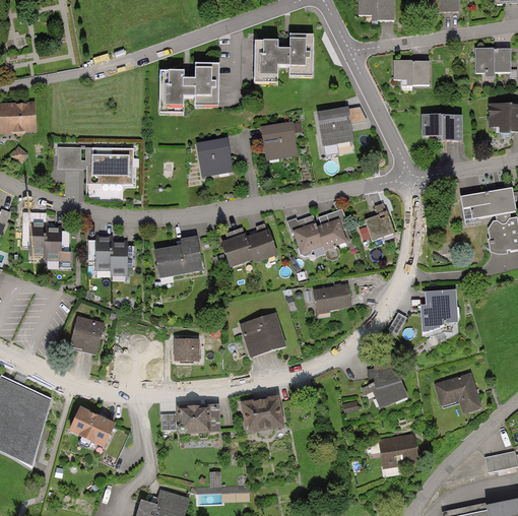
[(358,0),(359,15),(373,15),(373,20),(394,19),(393,0),(358,0)]
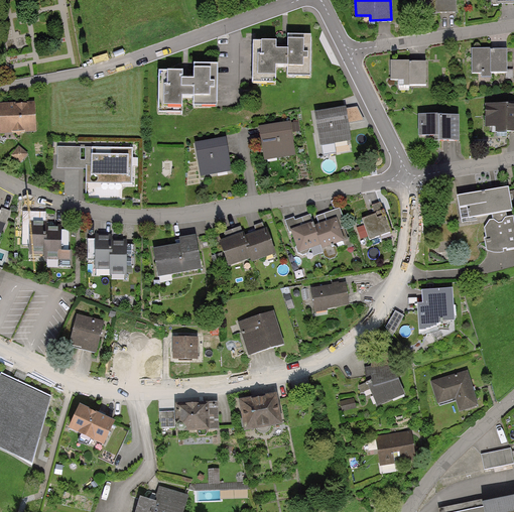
[(418,0),(418,5),(433,5),(433,10),(454,10),(454,0),(418,0)]
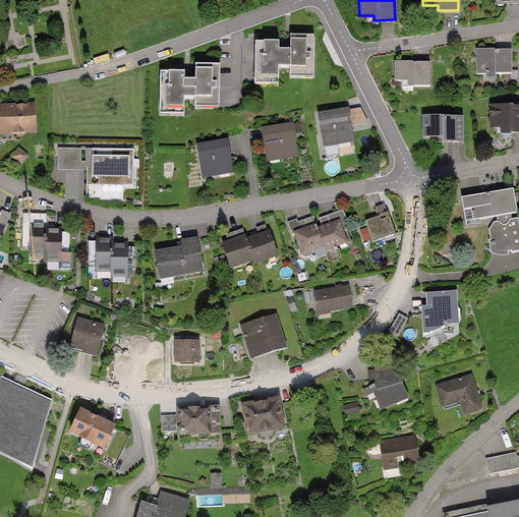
[(289,35),(289,50),(277,50),(277,43),(252,43),(251,81),(276,81),(277,67),(289,67),(289,76),(312,76),(312,35),(289,35)]
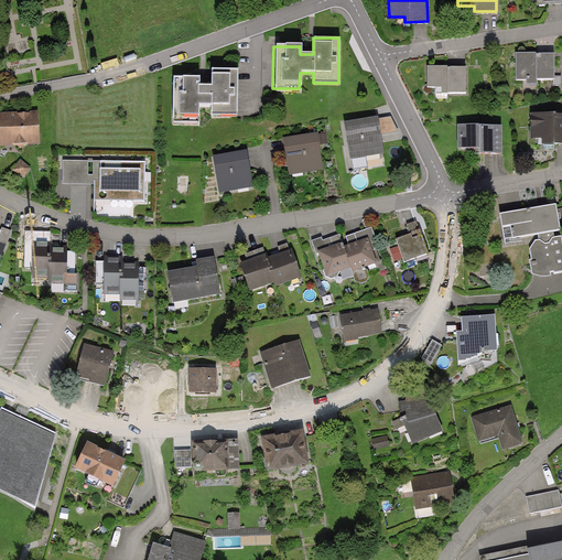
[(553,52),(515,52),(515,78),(553,78),(553,52)]
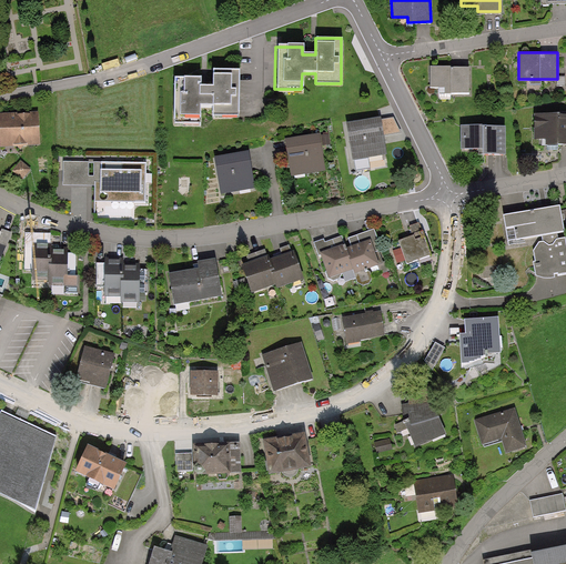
[(467,66),(430,66),(430,92),(467,92),(467,66)]
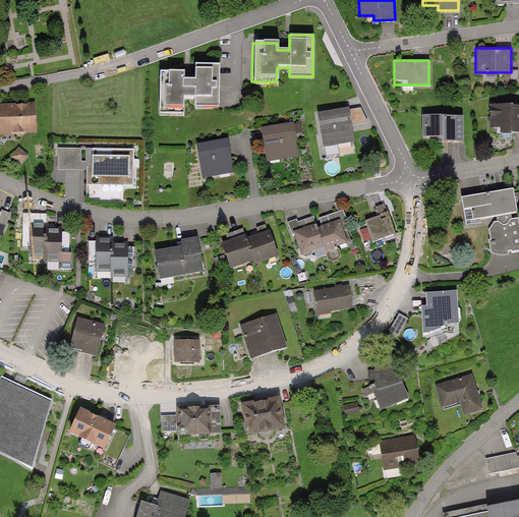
[(195,64),(195,80),(182,79),(182,72),(159,72),(158,102),(158,111),(182,111),(182,98),(195,98),(195,107),(219,107),(219,65),(195,64)]
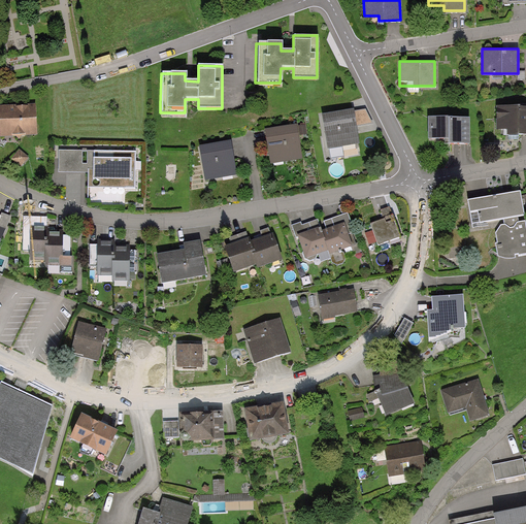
[(0,134),(35,133),(34,103),(0,104),(0,134)]
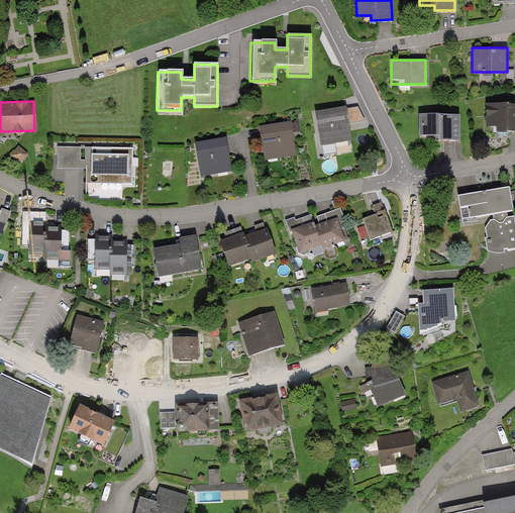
[(514,103),(485,103),(485,126),(495,126),(495,131),(514,130),(514,103)]
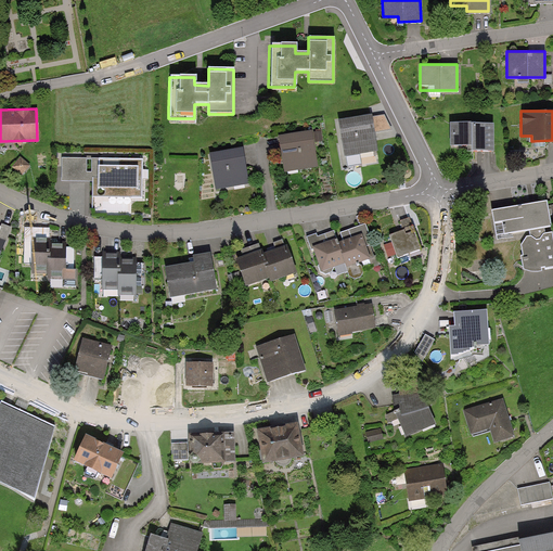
[(369,114),(337,120),(344,154),(375,149),(369,114)]
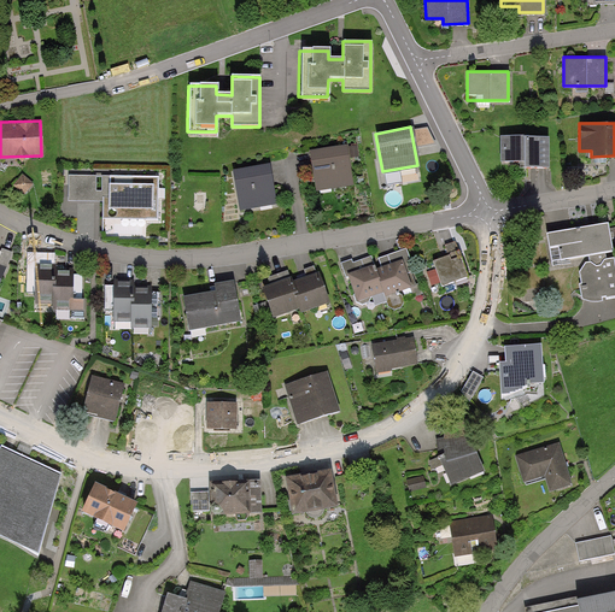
[(548,137),(501,137),(501,165),(522,165),(522,169),(548,169),(548,137)]
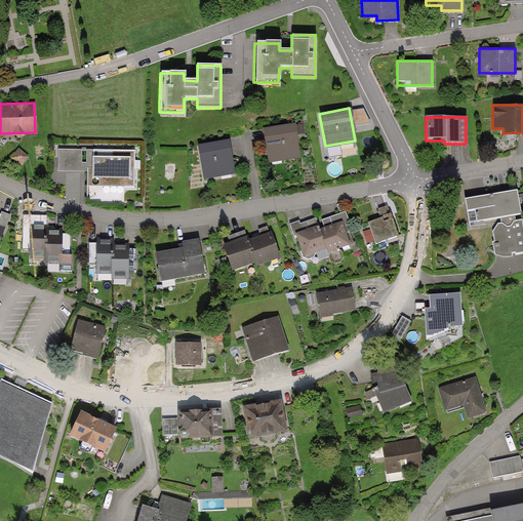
[(304,118),(295,119),(297,129),(305,128),(304,118)]
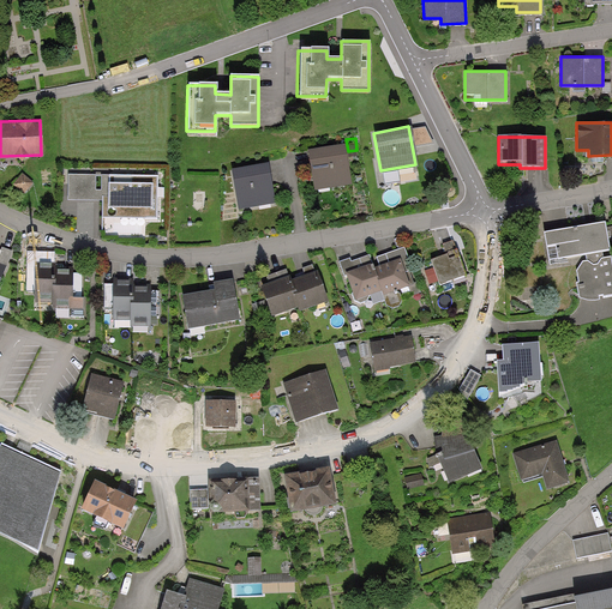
[(345,143),(307,150),(315,187),(352,180),(345,143)]
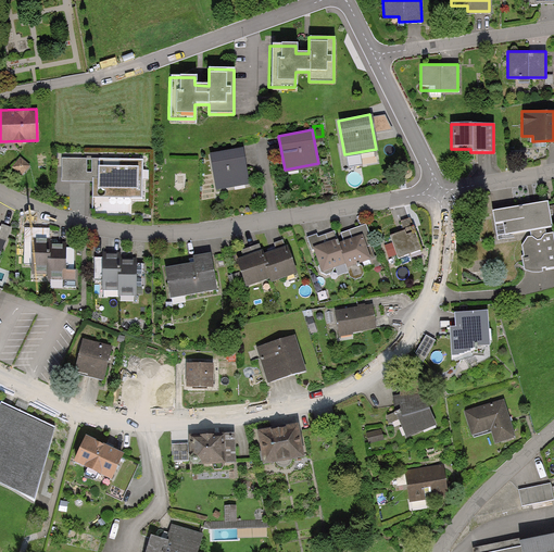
[(241,147),(209,153),(215,187),(248,180),(241,147)]
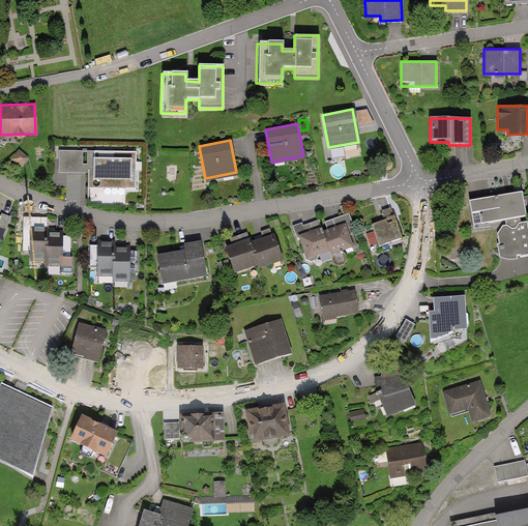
[(29,156),(19,149),(11,158),(22,166),(29,156)]
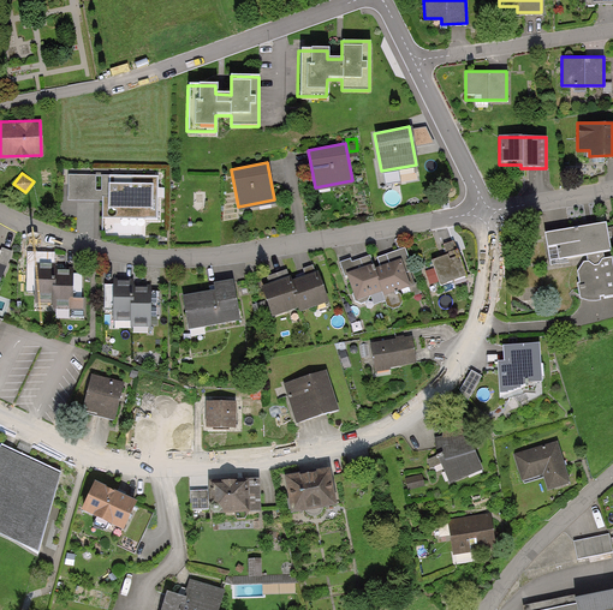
[(159,175),(66,173),(66,201),(102,201),(101,217),(158,219),(159,175)]
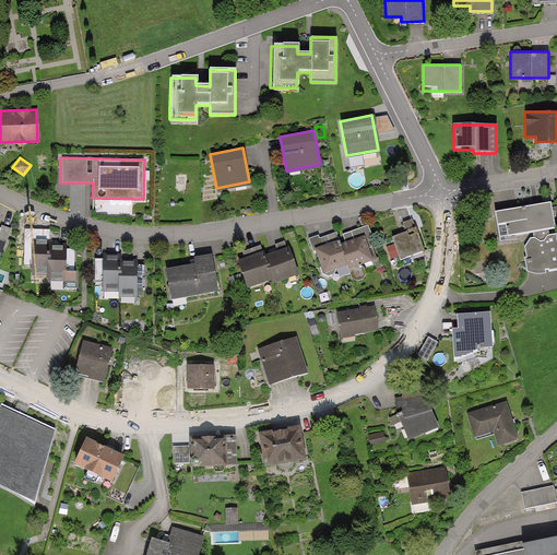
[(549,203),(496,212),(499,236),(553,227),(549,203)]
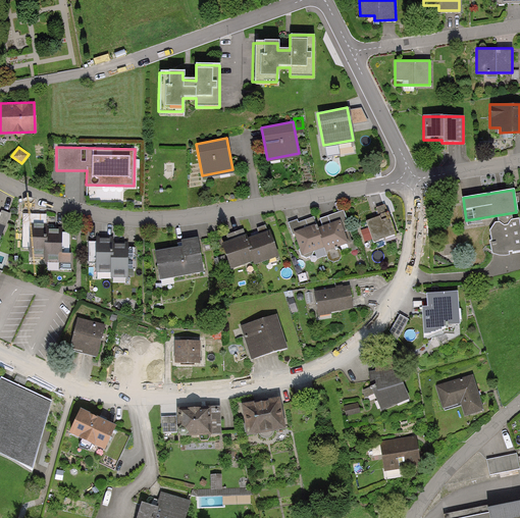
[(298,218),(288,221),(301,256),(354,236),(343,208),(314,219),(313,217),(299,222),(298,218)]
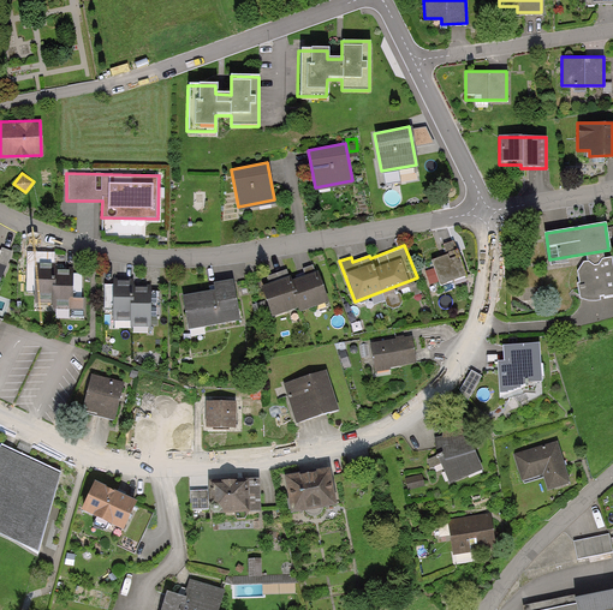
[(456,250),(430,258),(440,283),(465,274),(456,250)]
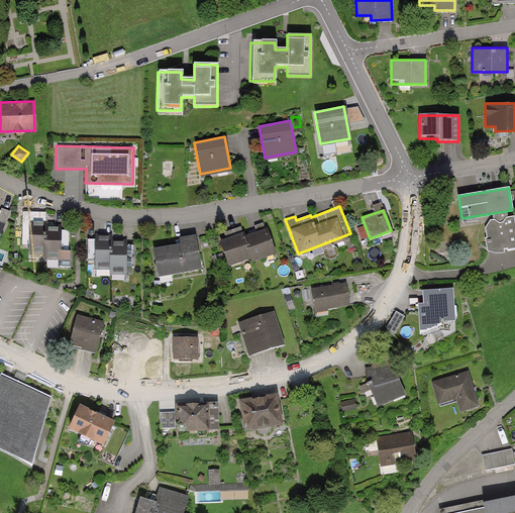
[(514,247),(514,227),(513,215),(505,217),(502,222),(498,222),(495,218),(489,219),(483,228),(487,250),(497,253),(504,252),(503,250),(514,247)]
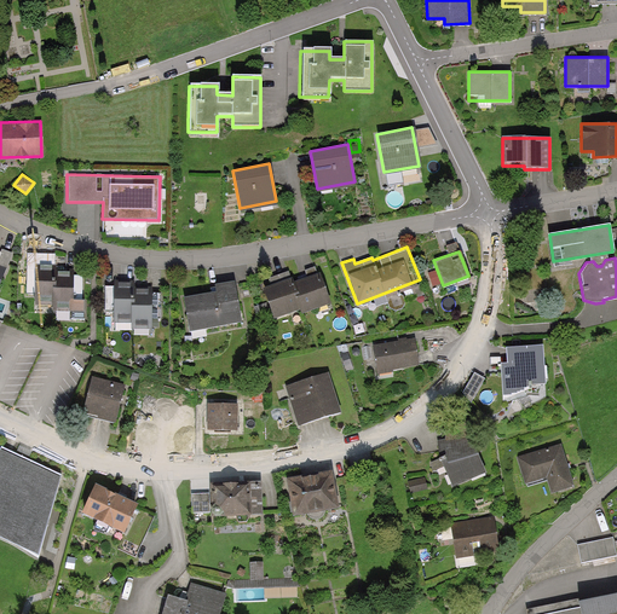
[(55,264),(36,264),(35,300),(53,301),(53,310),(85,310),(85,300),(70,299),(70,271),(55,271),(55,264)]
